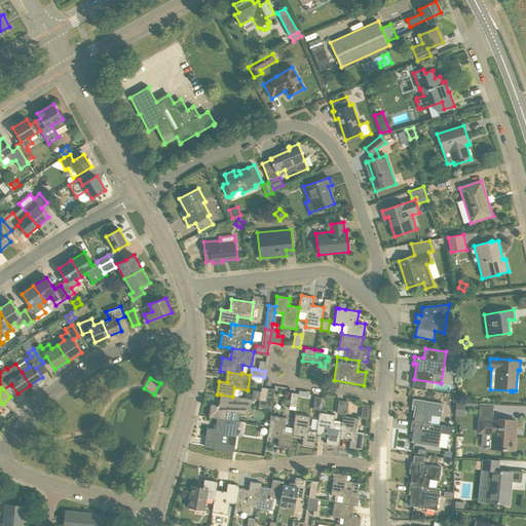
[(268,388),(262,387),(261,391),(260,401),(266,402),(268,388)]
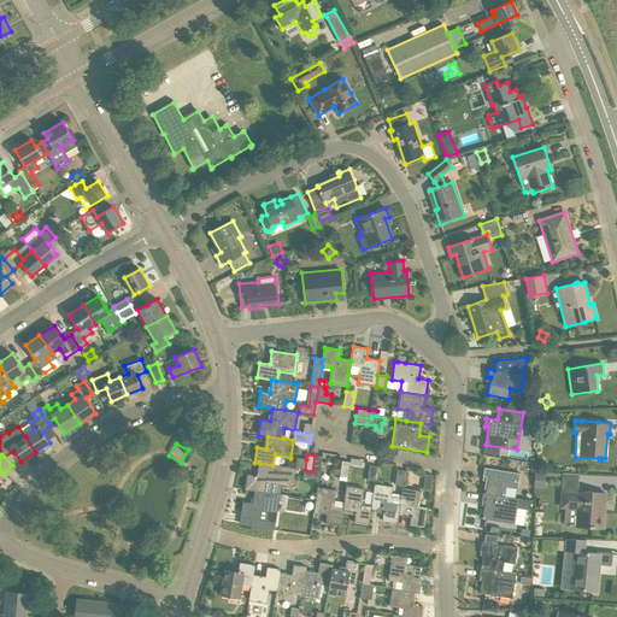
[(318,480),(322,457),(315,456),(312,471),(305,470),(304,477),(318,480)]
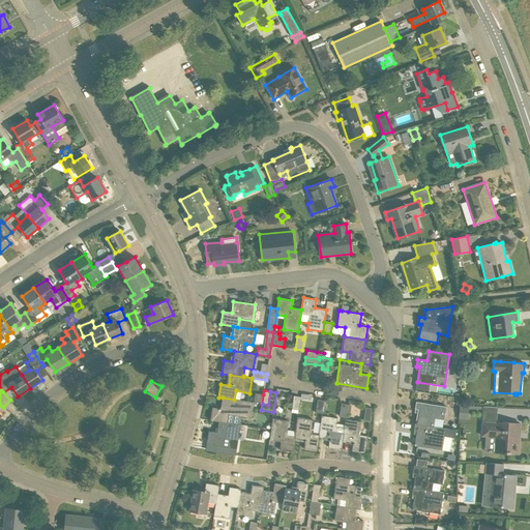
[(254,403),(262,404),(263,394),(256,393),(254,403)]
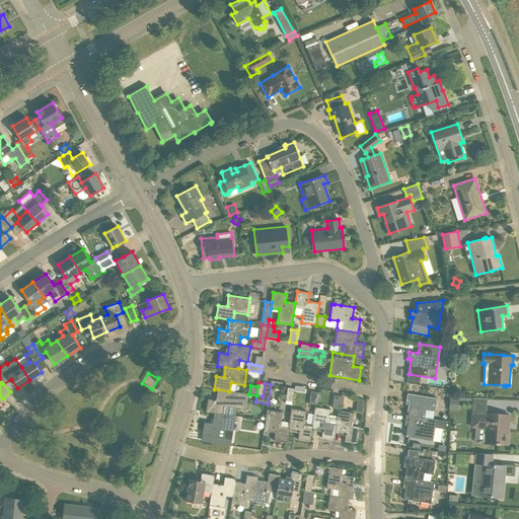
[(292,401),(293,398),(294,388),(288,387),(286,400),(292,401)]
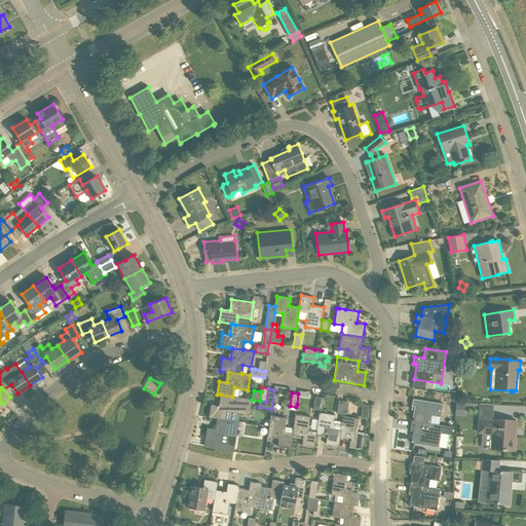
[(252,400),(232,397),(221,395),(219,406),(211,404),(209,417),(217,418),(225,419),(226,411),(250,414),(252,400)]
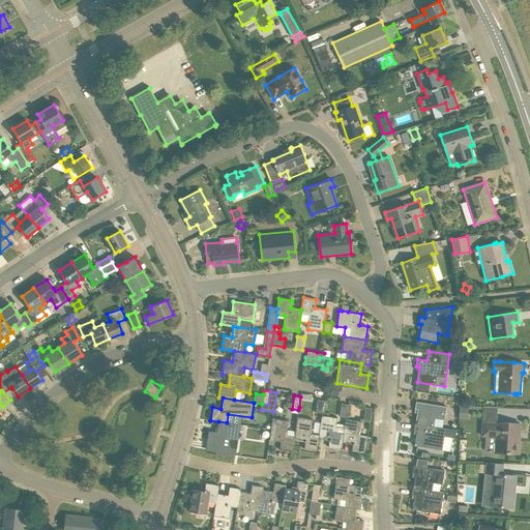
[(323,412),(323,406),(324,401),(318,400),(316,413),(322,413),(323,412)]
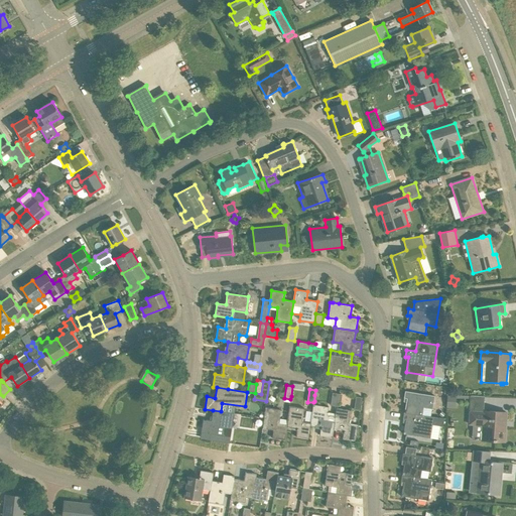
[(434,396),(415,393),(405,391),(404,398),(407,398),(404,412),(430,416),(431,409),(432,409),(434,396)]
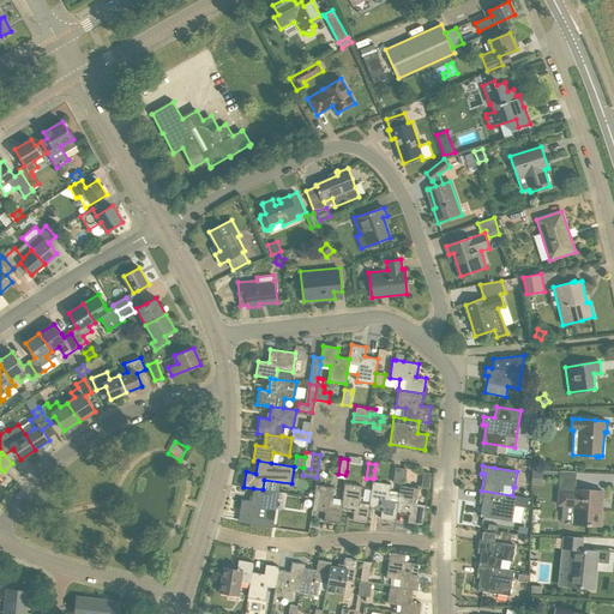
[(402,480),(403,469),(396,468),(393,483),(401,483),(402,480)]
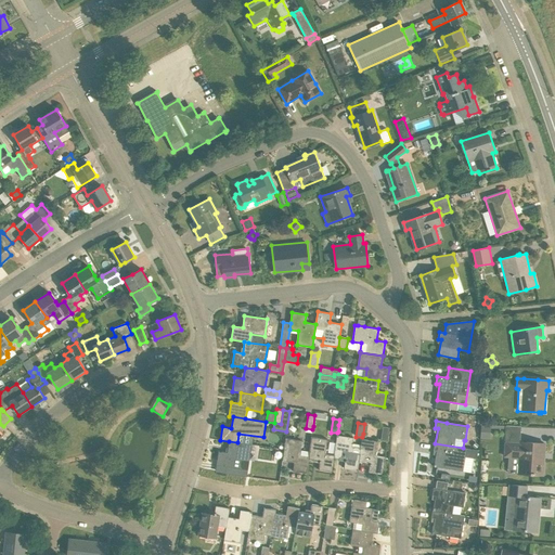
[(388,441),(388,438),(390,427),(383,426),(381,440),(388,441)]
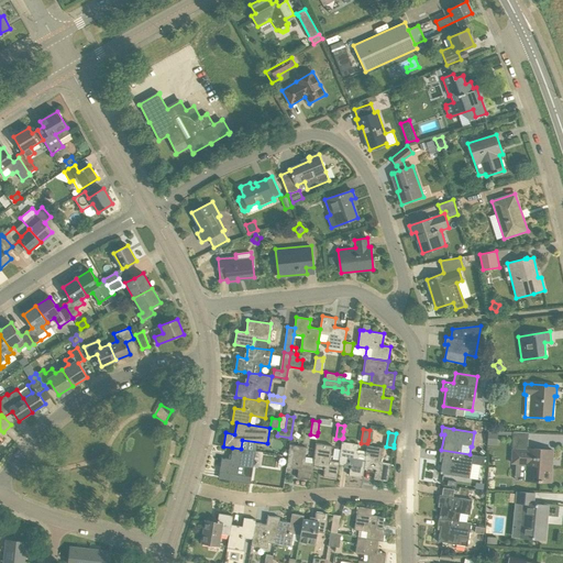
[(553,450),(528,449),(529,432),(514,432),(511,464),(521,464),(520,479),(551,482),(553,450)]
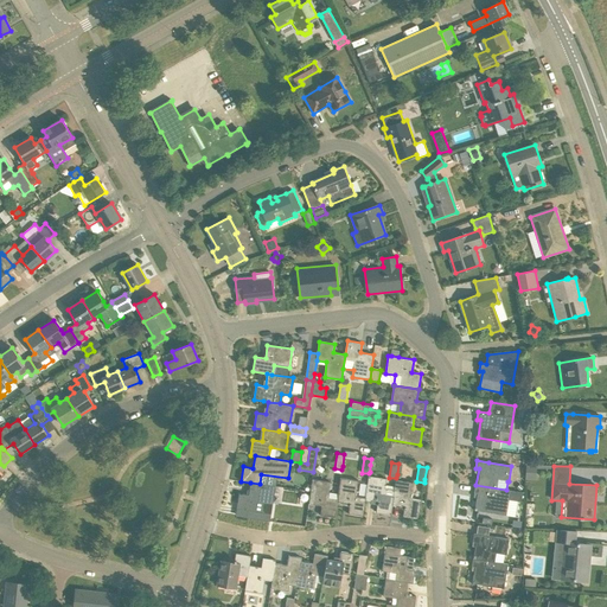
[(365,502),(370,477),(369,477),(368,485),(366,485),(365,498),(356,497),(358,480),(340,478),(338,499),(338,503),(350,504),(349,513),(363,516),(365,502)]
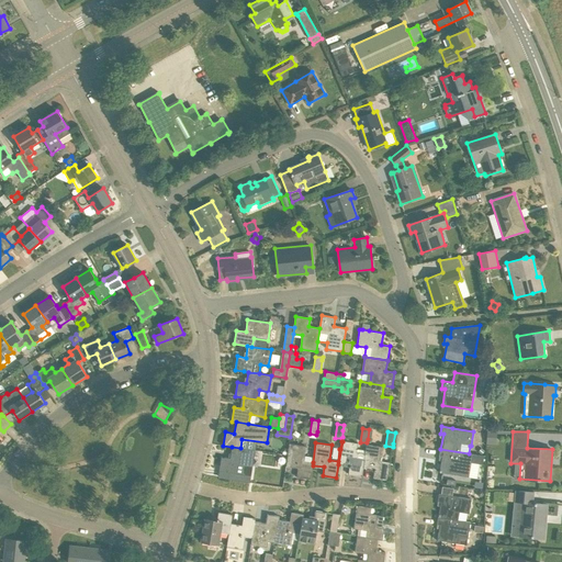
[(363,468),(366,451),(357,450),(358,444),(343,441),(338,464),(349,465),(348,474),(362,476),(363,468)]
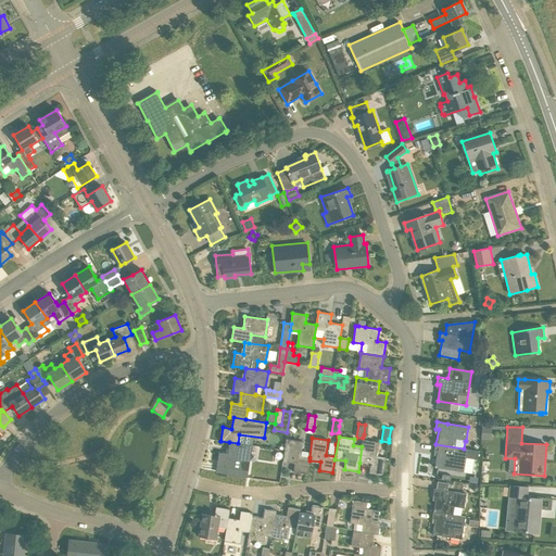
[(310,457),(301,456),(302,441),(287,440),(286,445),(285,451),(282,462),(295,464),(293,472),(307,475),(310,460),(310,457)]
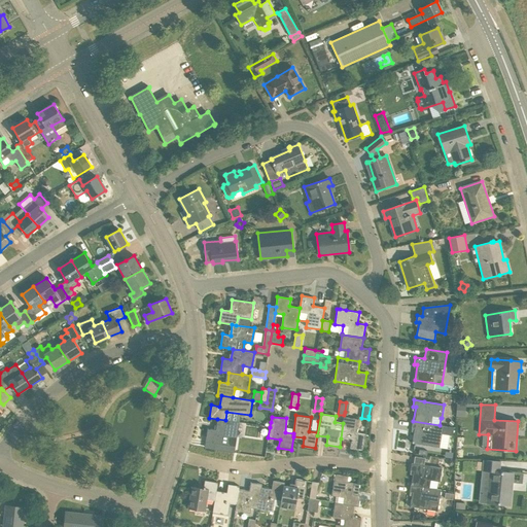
[(359,420),(349,418),(344,417),(343,423),(341,438),(351,441),(350,449),(363,451),(365,434),(357,433),(359,420)]
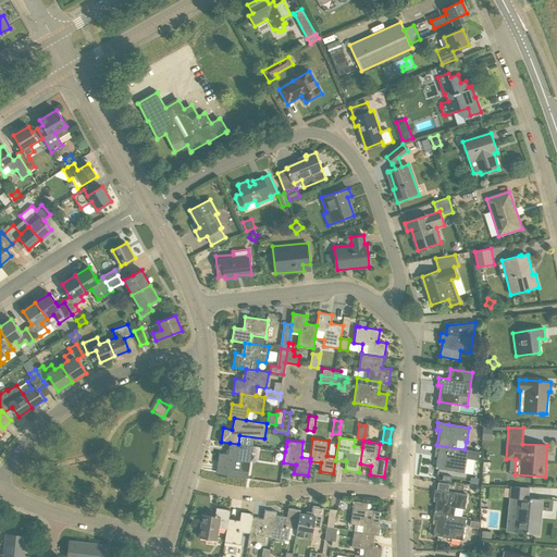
[(252,446),(238,444),(230,443),(229,455),(220,453),(218,467),(227,469),(226,475),(248,479),(249,471),(234,469),(236,460),(250,462),(252,446)]
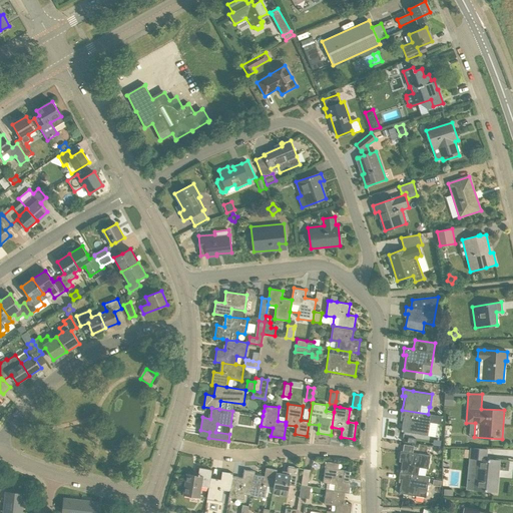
[(428,414),(402,410),(401,417),(404,417),(401,432),(428,436),(432,415),(428,414)]
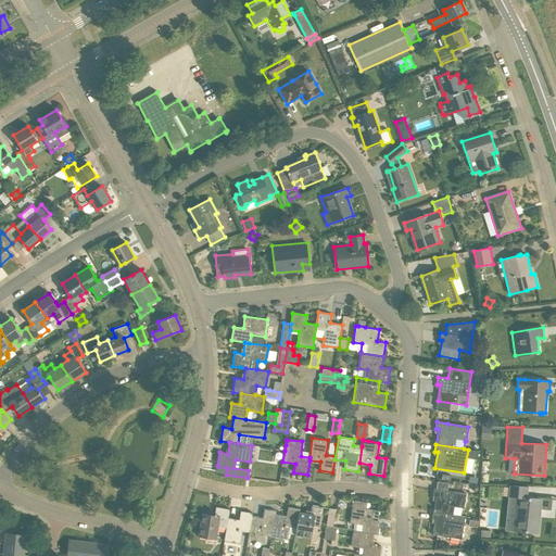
[(538,509),(541,509),(542,500),(527,497),(528,487),(510,484),(509,496),(517,497),(516,512),(509,510),(507,530),(539,533),(539,532),(535,532),(538,509)]
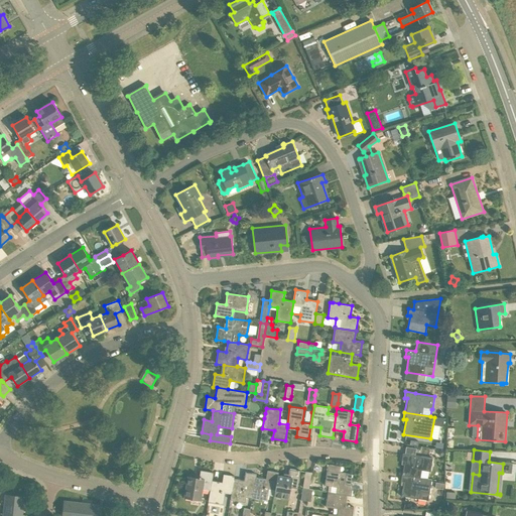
[(432,459),(413,456),(403,454),(402,461),(405,461),(402,475),(420,478),(421,471),(430,472),(432,459)]
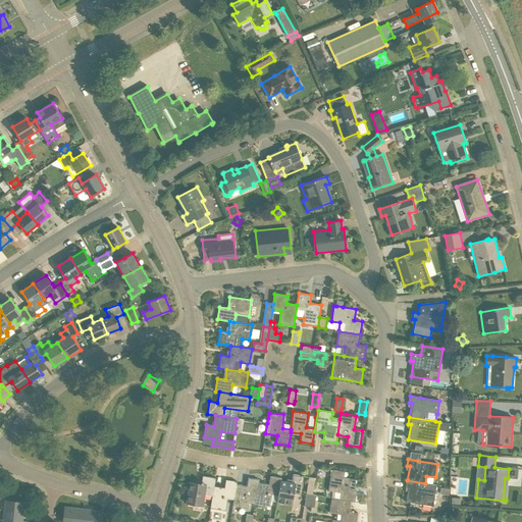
[(295,492),(301,493),(304,476),(293,474),(292,482),(281,481),(277,502),(277,503),(293,506),(295,492)]
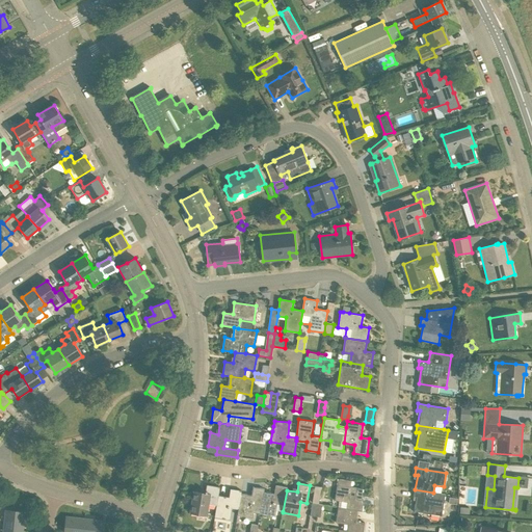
[(206,494),(194,491),(190,515),(205,517),(206,516),(208,516),(209,508),(215,509),(215,505),(217,506),(218,496),(220,487),(207,485),(206,494)]
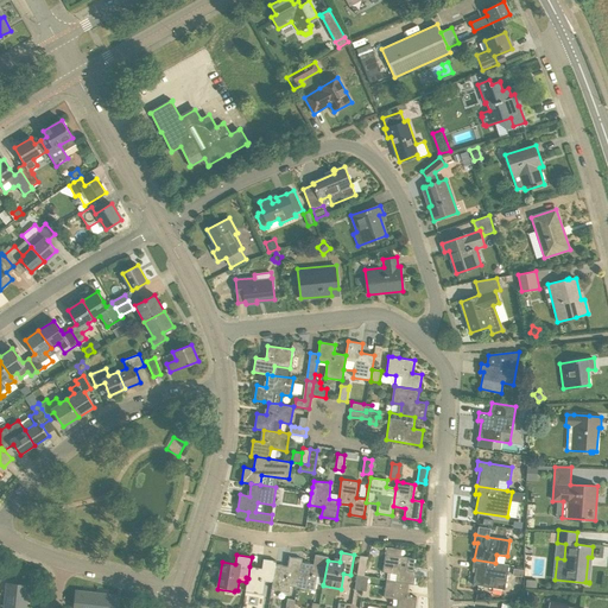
[(323,584),(328,561),(328,557),(316,555),(314,564),(302,562),(297,587),(315,590),(316,583),(323,584)]
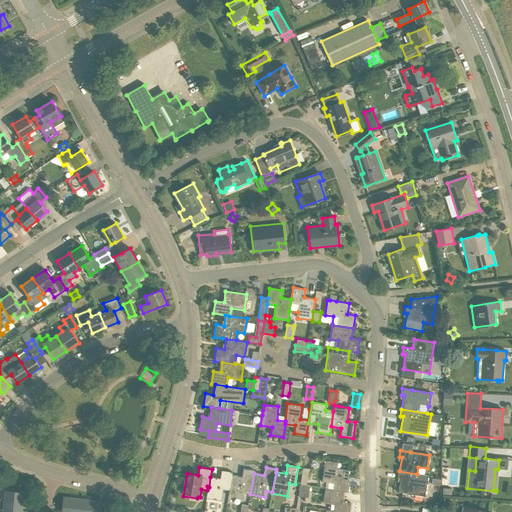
[(326,488),(344,491),(349,492),(350,481),(348,481),(350,471),(325,467),(322,481),(327,482),(326,488)]
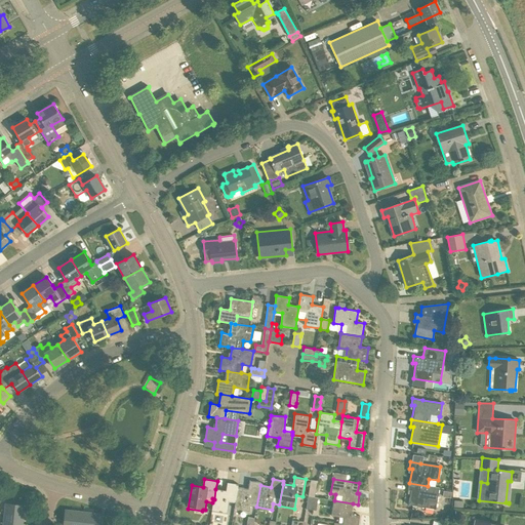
[(308,496),(315,497),(317,481),(311,480),(308,496)]
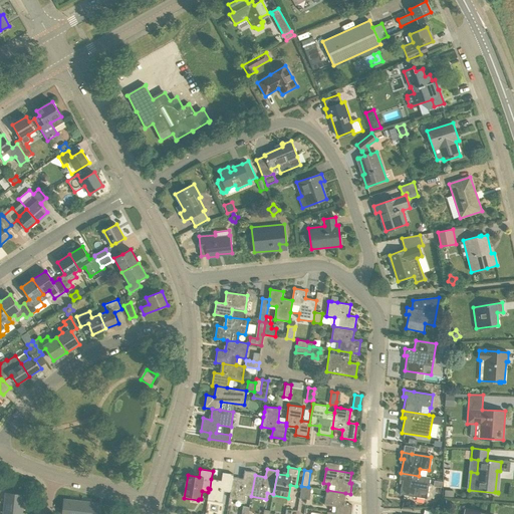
[(251,496),(255,475),(255,472),(245,471),(243,479),(233,477),(230,492),(229,498),(244,500),(245,495),(251,496)]
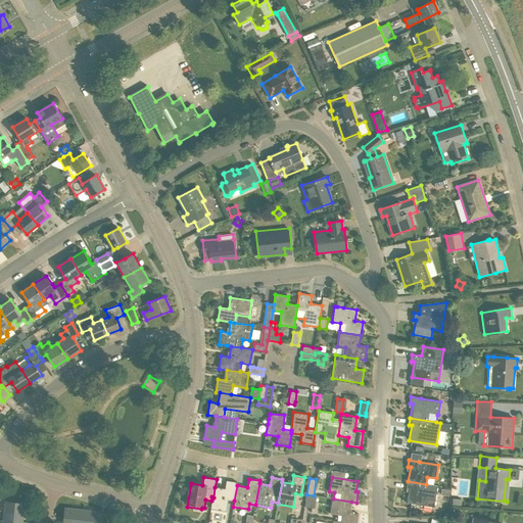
[(237,482),(227,480),(225,488),(215,487),(214,497),(211,509),(226,511),(228,500),(234,501),(237,485),(237,482)]
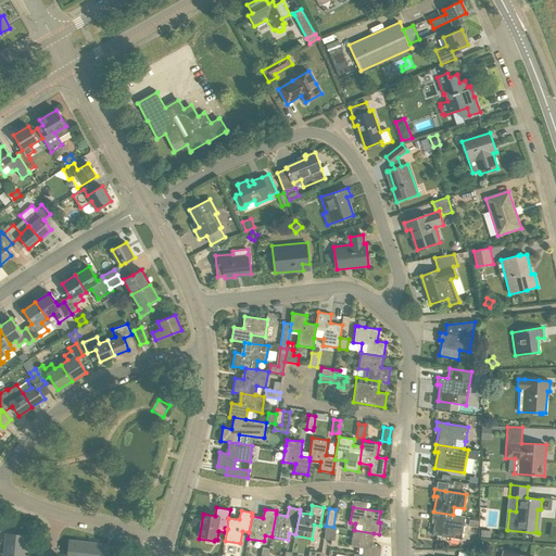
[(466,517),(453,515),(433,512),(432,519),(436,519),(432,534),(462,540),(466,517)]
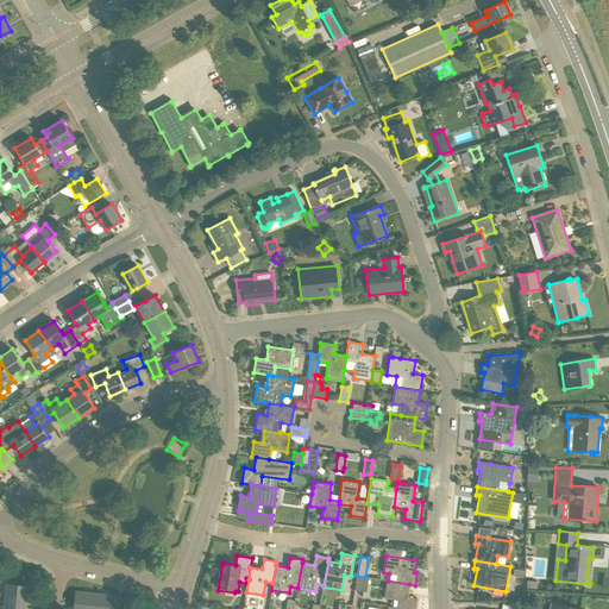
[(369,578),(365,577),(357,576),(355,590),(366,592),(369,578)]
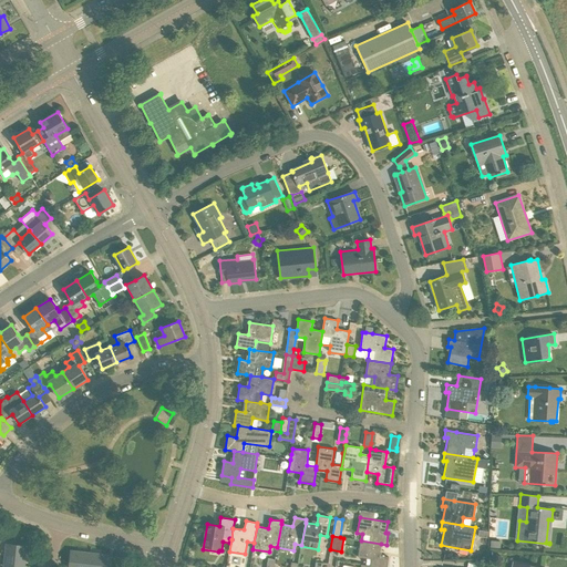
[(380,556),(381,544),(361,540),(358,557),(371,559),(370,566),(375,566),(387,566),(389,557),(380,556)]
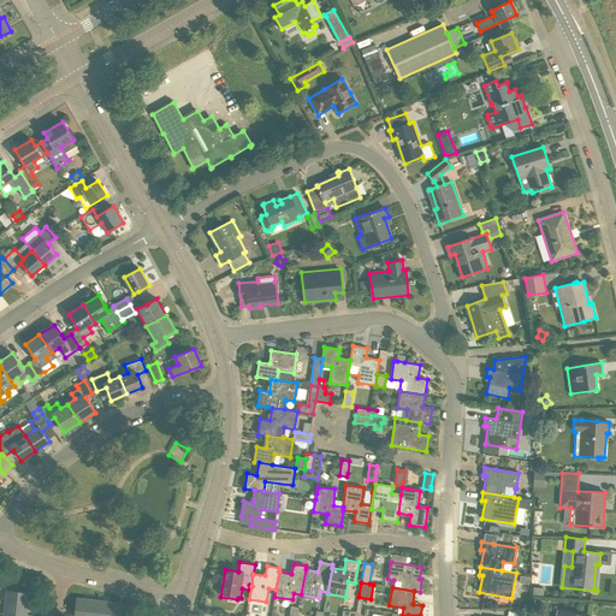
[(5,612),(27,615),(29,593),(7,591),(5,612)]
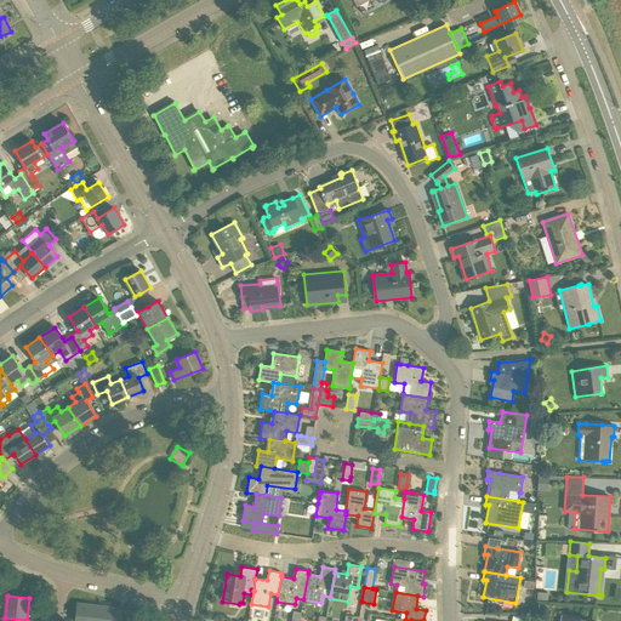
[(97,620),(100,607),(78,604),(75,620),(97,620)]
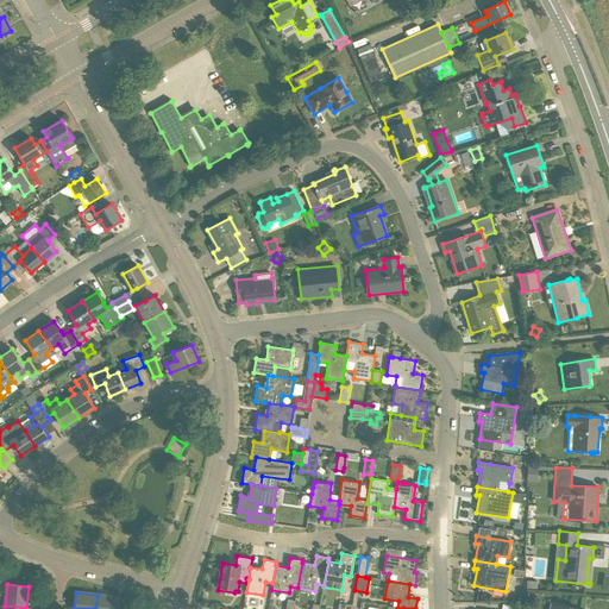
[(98,595),(95,608),(117,608),(118,597),(98,595)]
